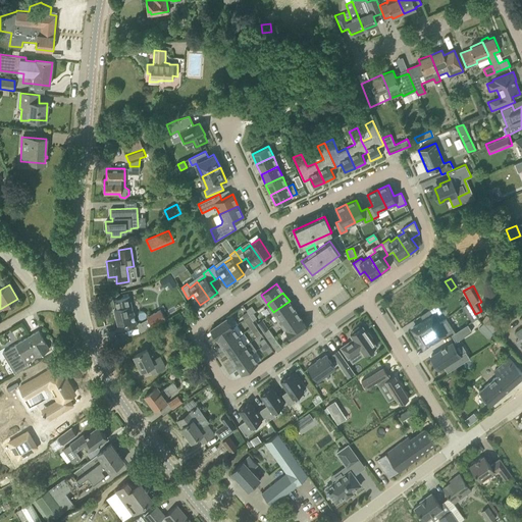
[(129,297),(113,300),(115,309),(114,309),(118,324),(124,322),(125,326),(137,324),(134,311),(133,311),(129,297)]
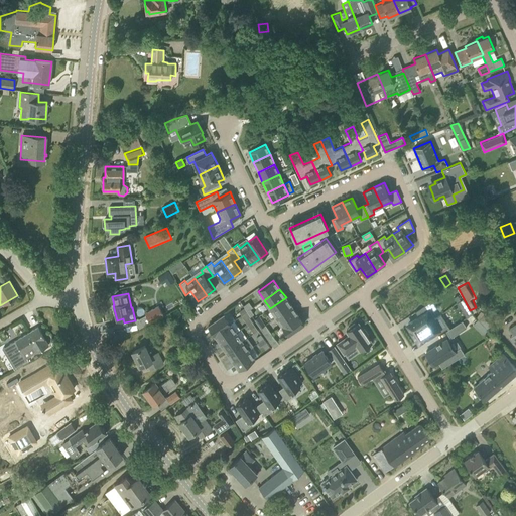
[(276,317),(290,307),(292,306),(286,297),(270,308),(276,317)]
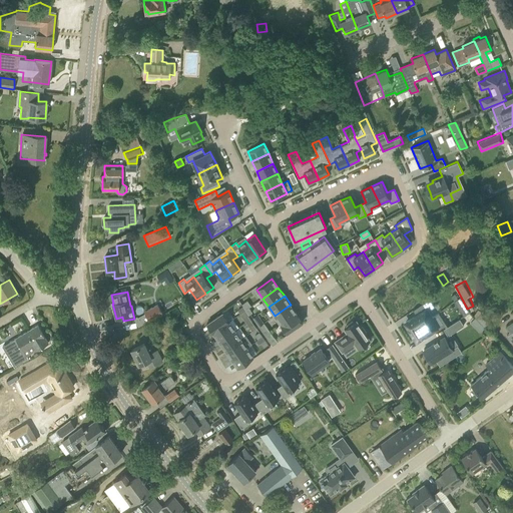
[(429,299),(413,310),(417,316),(406,323),(409,328),(408,329),(410,332),(433,317),(429,311),(434,307),(431,301),(429,299)]
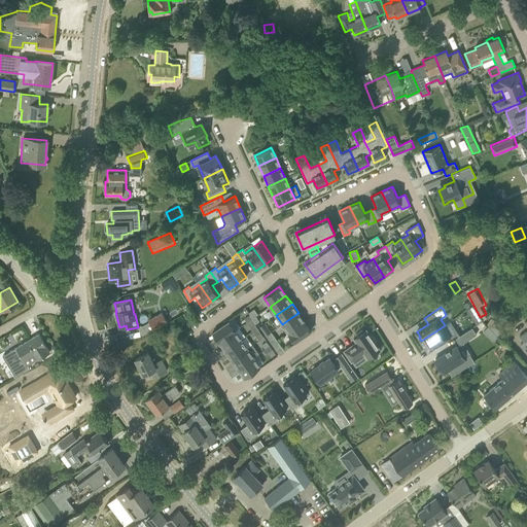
[(255,316),(257,315),(254,310),(248,313),(250,315),(252,318),(255,316)]
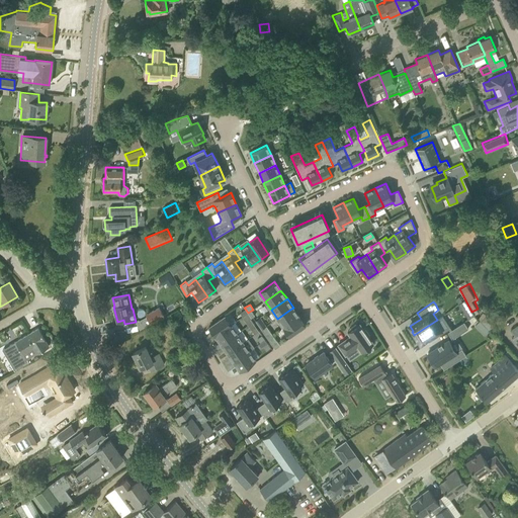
[(146,315),(151,324),(164,317),(159,308),(146,315)]
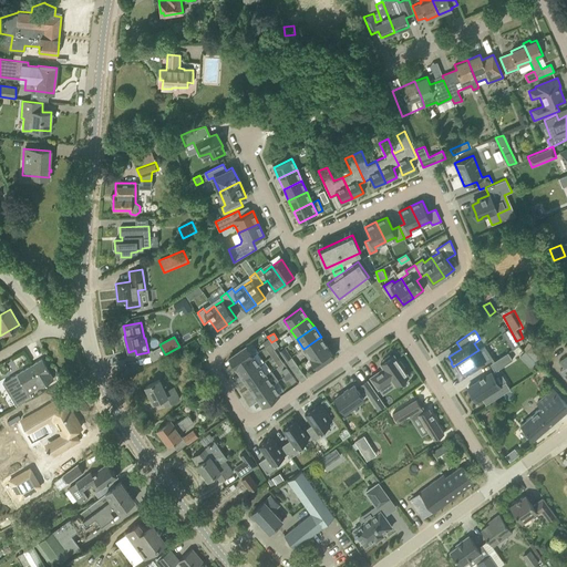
[(310,359),(328,347),(321,337),(319,338),(303,349),(310,359)]
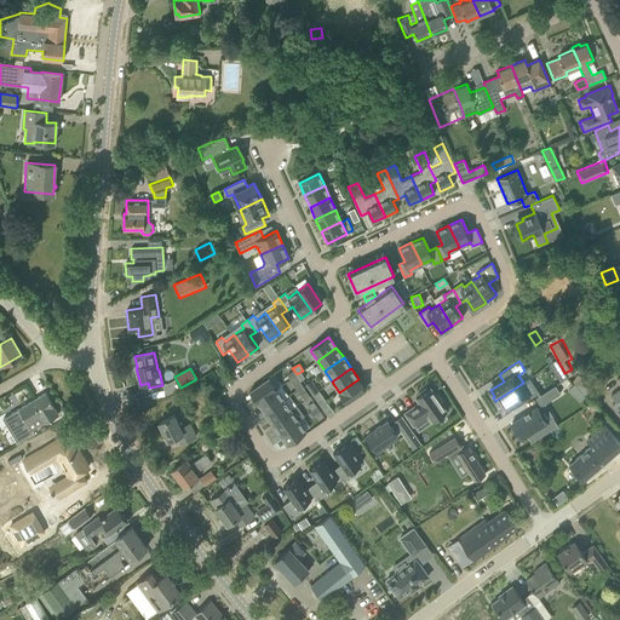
[(297,374),(291,379),(290,379),(294,385),(299,382),(300,380),(300,379),(297,374)]
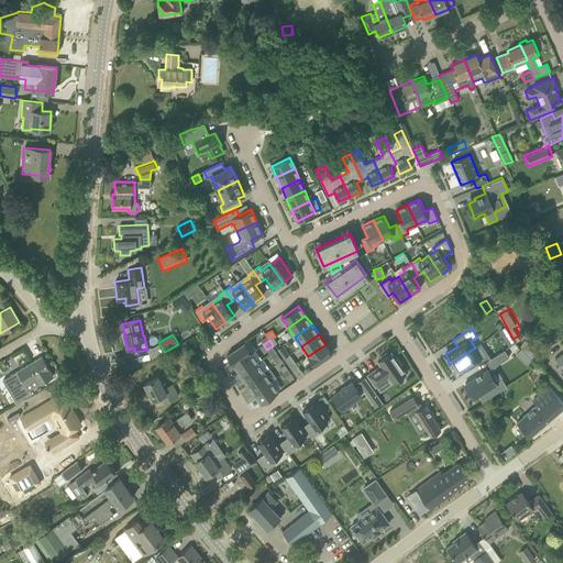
[(234,365),(251,353),(244,343),(227,355),(234,365)]
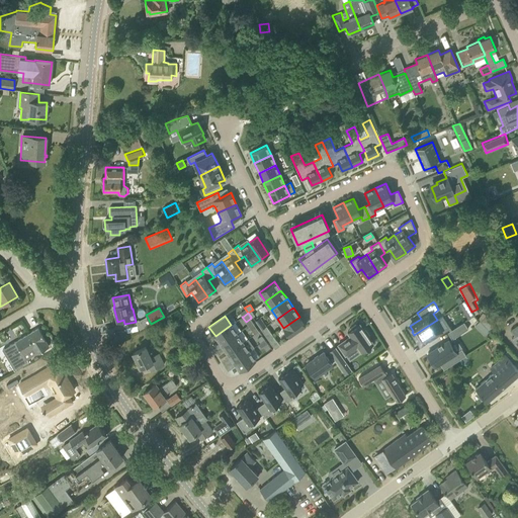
[(443,316),(437,320),(414,335),(416,338),(417,338),(421,343),(432,336),(433,339),(450,328),(443,316)]
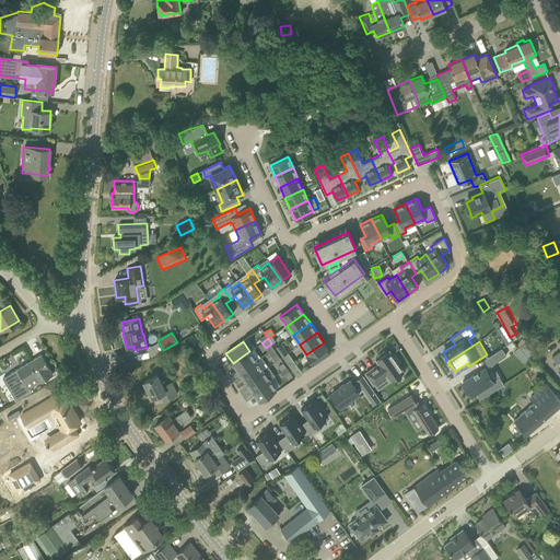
[(313,364),(330,352),(324,342),(306,354),(313,364)]
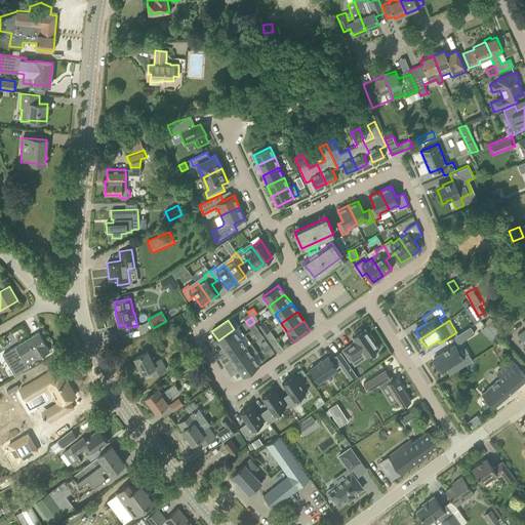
[(270,330),(264,322),(258,325),(265,334),(270,330)]
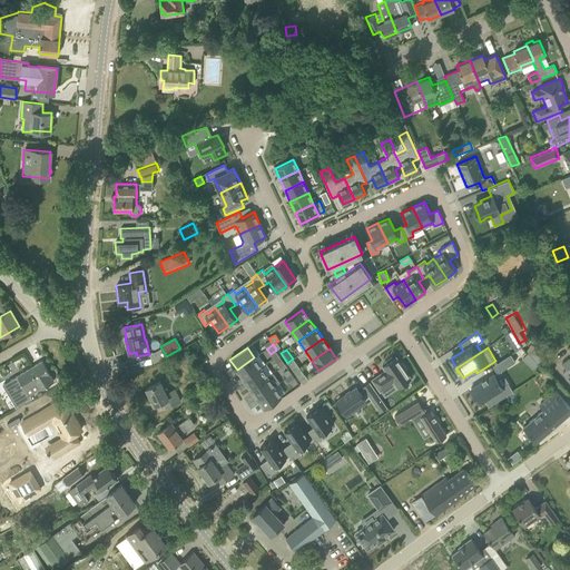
[(528,353),(522,359),(528,363),(532,359),(528,353)]
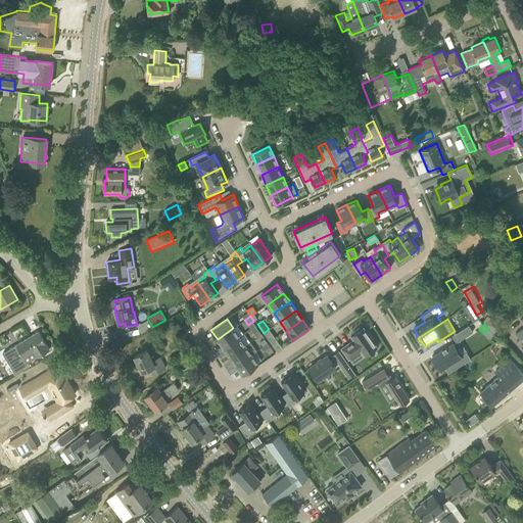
[(468,325),(452,335),(457,342),(473,331),(468,325)]
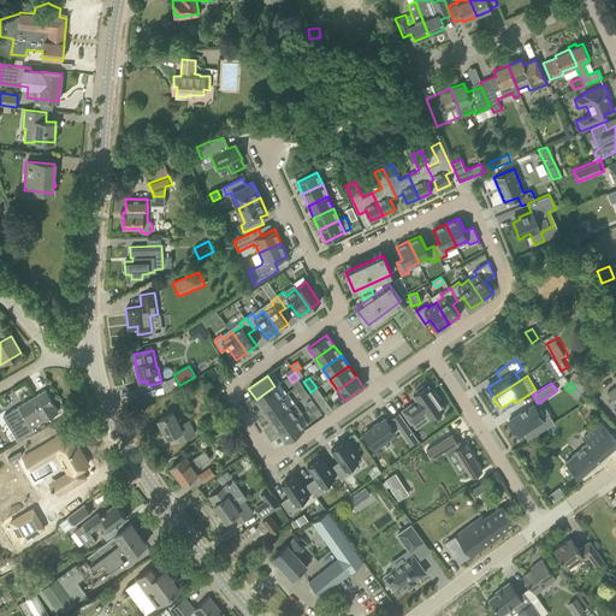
[(416,400),(402,410),(410,422),(426,413),(430,419),(444,409),(438,401),(440,400),(434,392),(433,394),(427,385),(424,388),(424,386),(415,391),(416,392),(413,395),(416,400)]
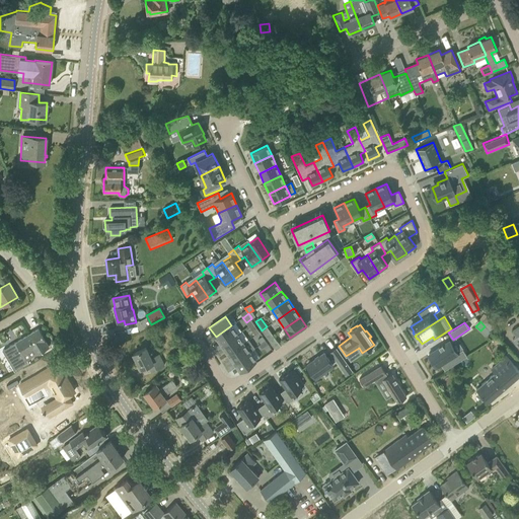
[(222,346),(237,335),(231,325),(216,337),(222,346)]
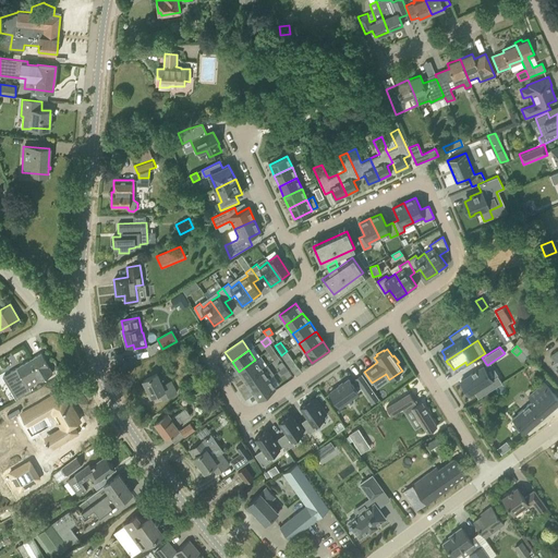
[(279,356),(275,351),(270,354),(274,360),(279,356)]
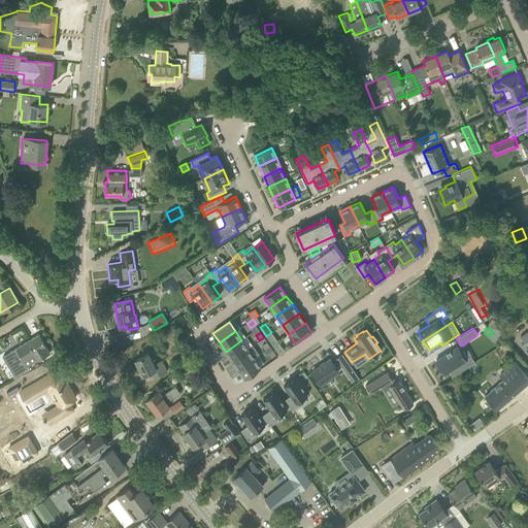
[(7,354),(3,356),(9,366),(14,376),(29,369),(27,366),(41,358),(50,353),(38,335),(7,354)]
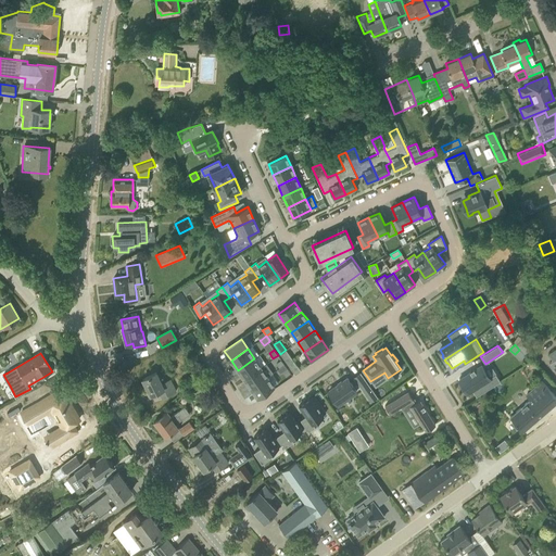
[(292,359),(288,353),(282,357),(287,363),(292,359)]
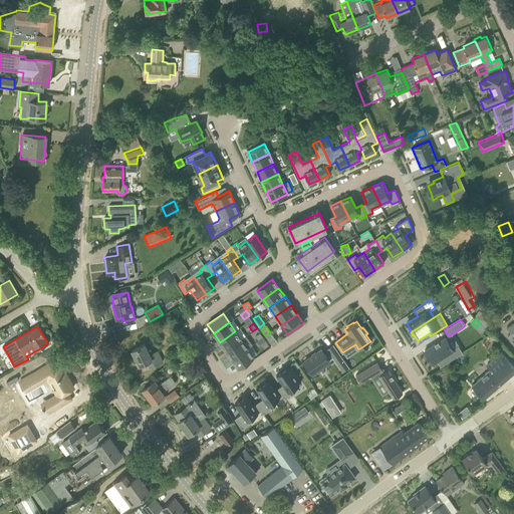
[(226,350),(241,339),(235,331),(220,342),(226,350)]
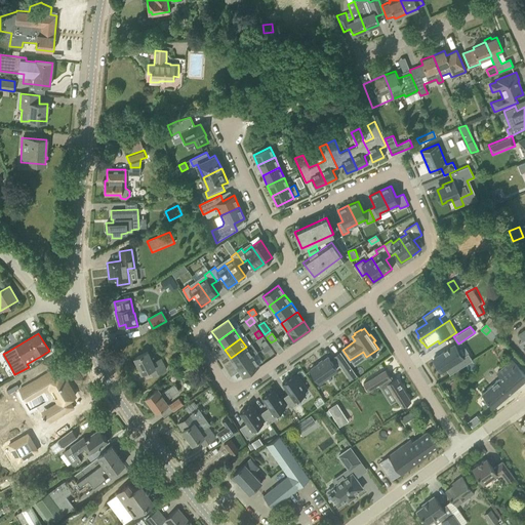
[(280,345),(276,339),(271,342),(275,348),(280,345)]
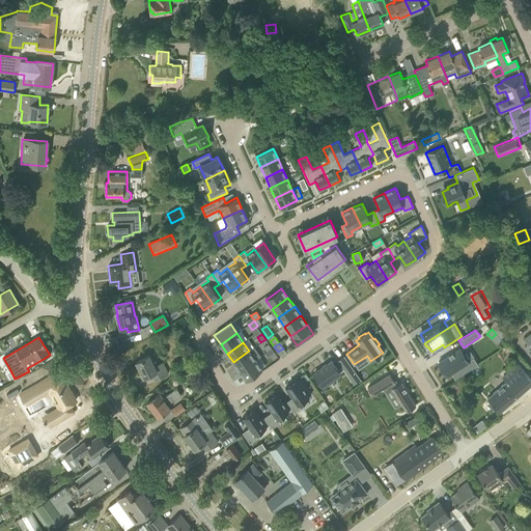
[(452,353),(450,355),(449,354),(449,355),(439,362),(444,370),(446,374),(447,375),(451,373),(455,379),(478,364),(473,357),(467,361),(459,348),(453,353),(452,352),(452,353)]
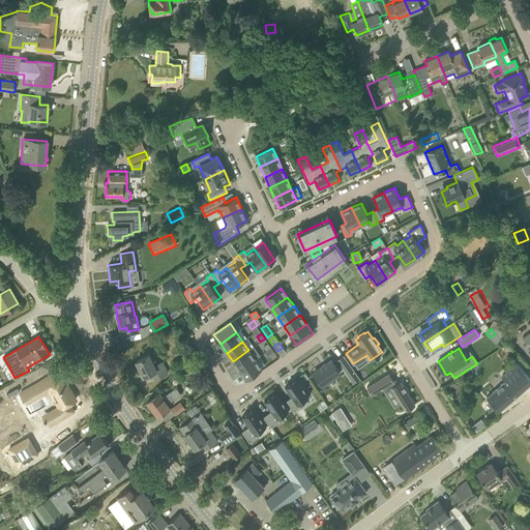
[(255,359),(248,350),(233,361),(239,371),(255,359)]
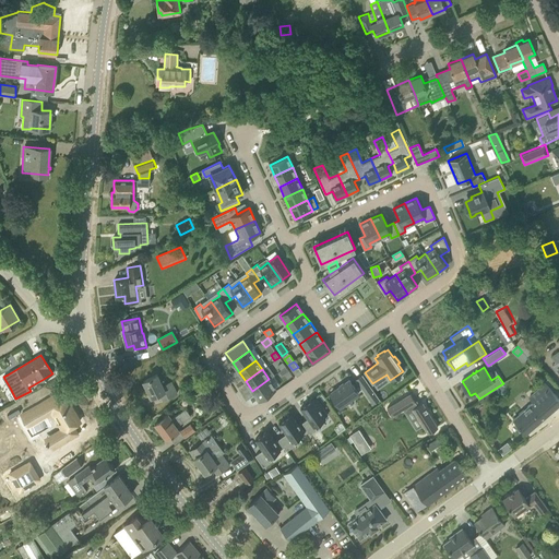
[(163,384),(158,373),(143,381),(151,396),(158,393),(163,401),(177,393),(171,381),(163,384)]
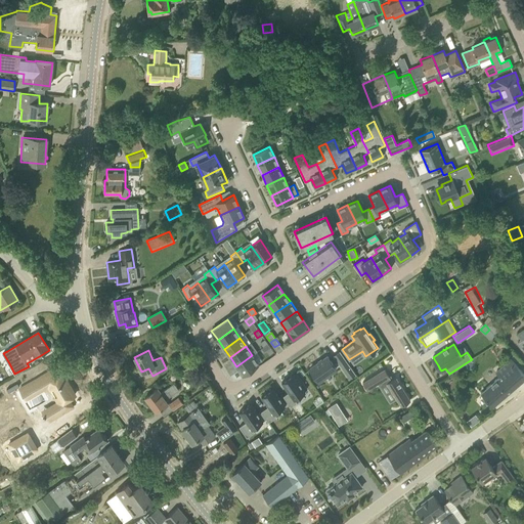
[(340,351),(333,355),(343,370),(350,365),(340,351)]
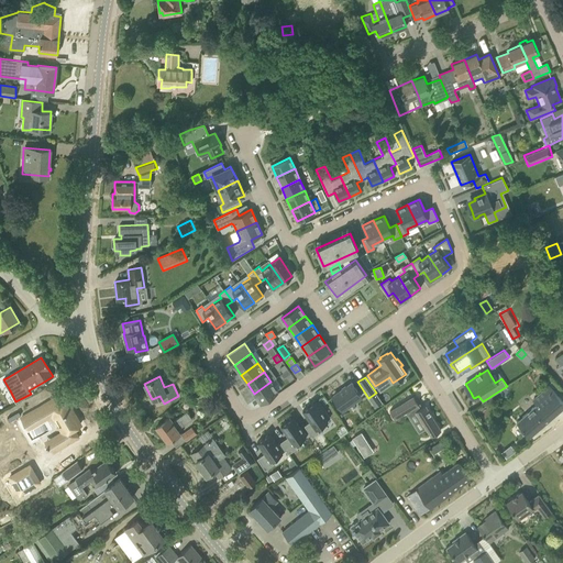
[(278,392),(271,382),(254,394),(261,404),(278,392)]
